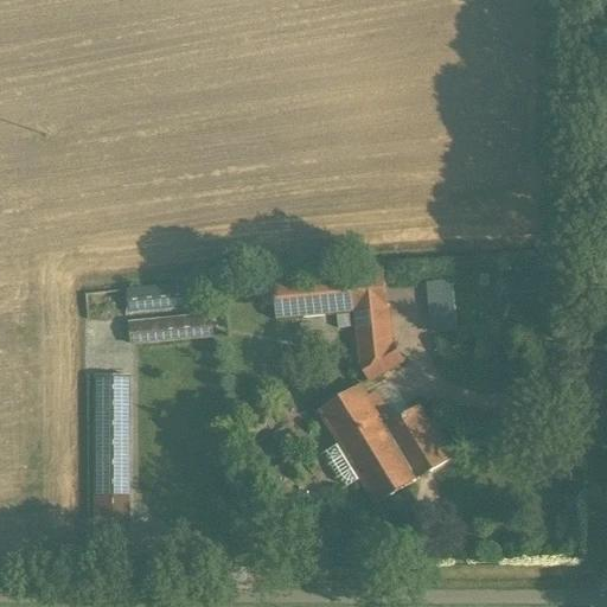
[(334,281),(274,287),(279,318),(356,310),(359,362),(370,381),(402,363),(390,345),(387,306),(385,306),(382,272),(334,275),(334,281)]
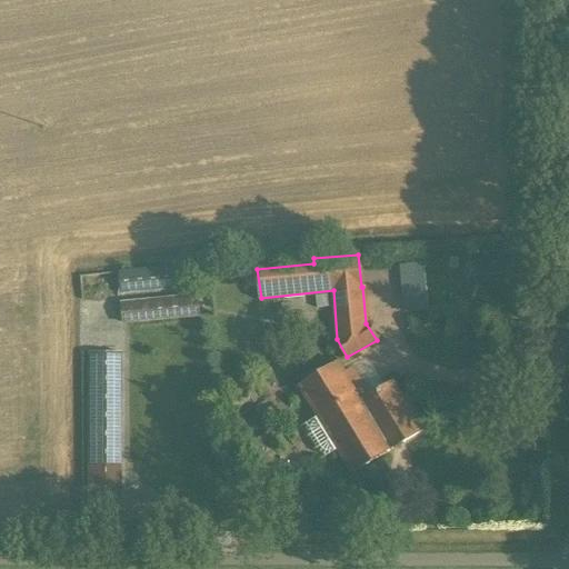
[(419,301),(449,300),(447,259),(399,261),(401,309),(419,308),(419,301)]
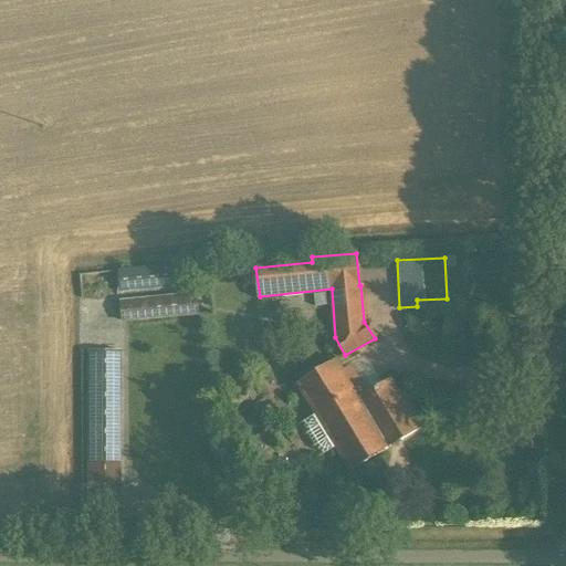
[(170,265),(117,271),(119,286),(175,281),(170,265)]
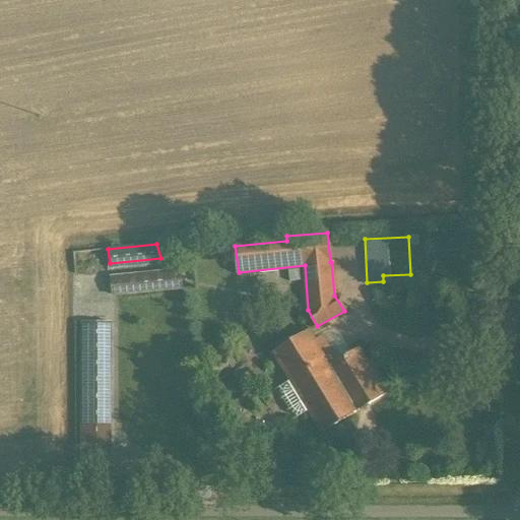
[(180,275),(112,282),(112,295),(181,288),(180,275)]
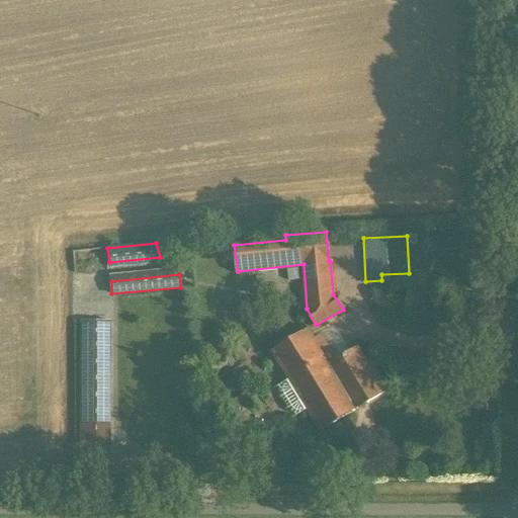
[(106,322),(82,321),(82,463),(111,463),(109,421),(106,422),(106,322)]
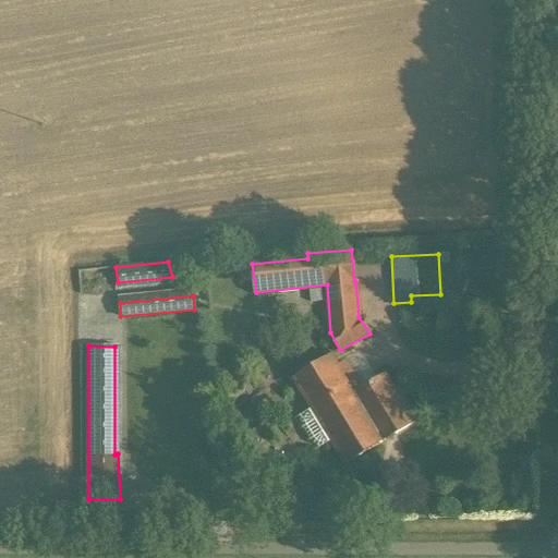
[(294,378),(312,409),(331,440),(346,464),(414,423),(385,375),(362,389),(353,374),(346,377),(331,355),(294,378)]
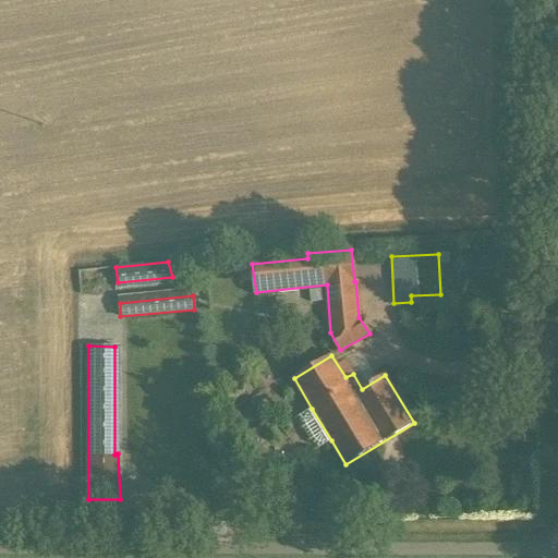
[(324,445),(331,440),(312,409),(303,414),(301,423),(314,445),(324,445)]
